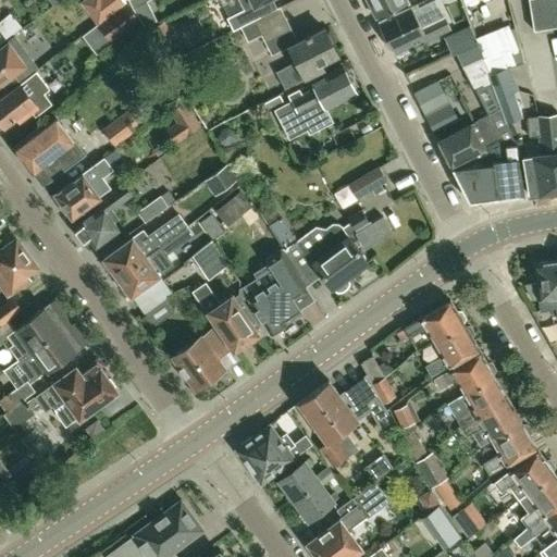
[(126,2),(124,0),(99,0),(102,3),(90,13),(99,24),(126,2)]
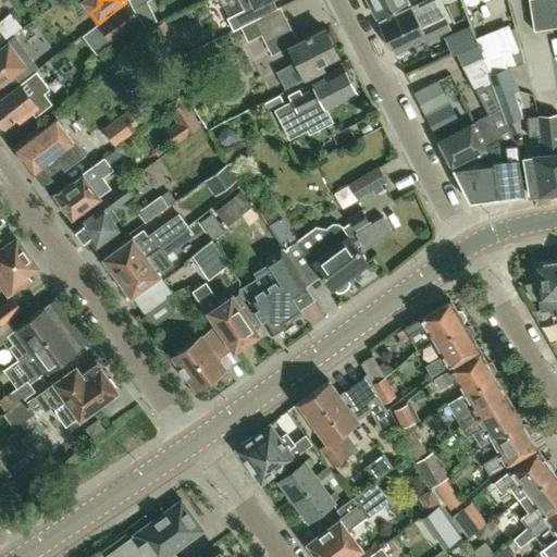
[(130,0),(134,8),(145,27),(158,20),(147,1),(148,0),(130,0)]
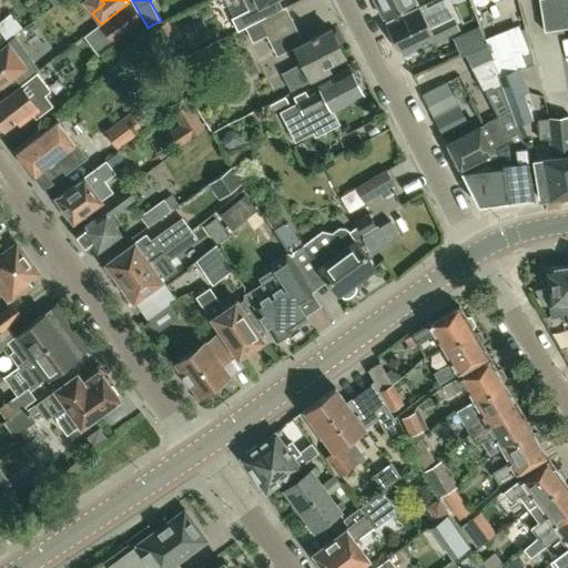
[(222,0),(239,31),(247,27),(259,21),(283,9),(277,0),(222,0)]
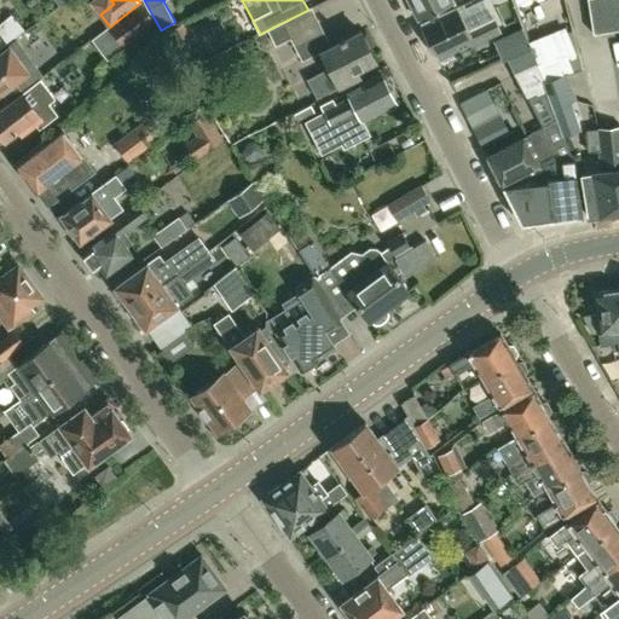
[(453,3),(452,0),(408,0),(418,18),(453,3)]
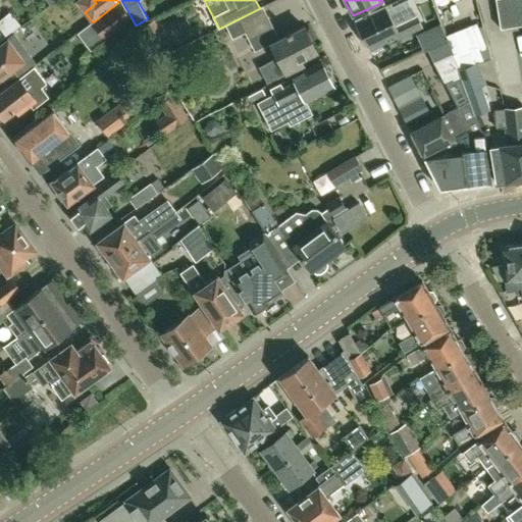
[(521,0),(494,0),(500,30),(521,24),(521,0)]
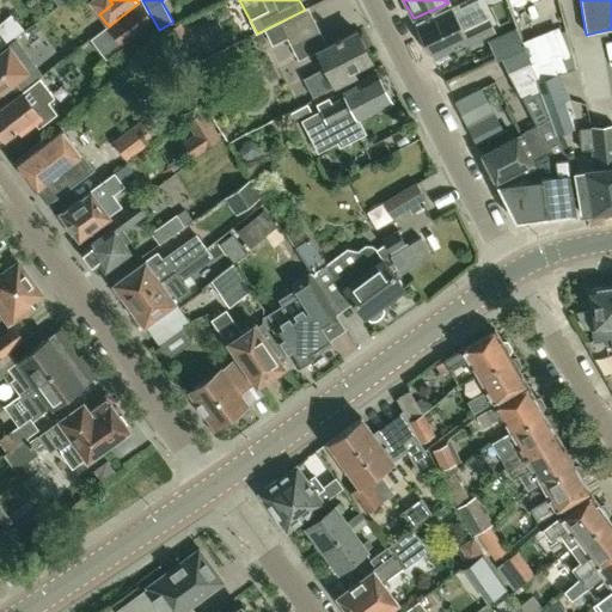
[(123,46),(154,23),(141,6),(139,2),(109,26),(123,46)]
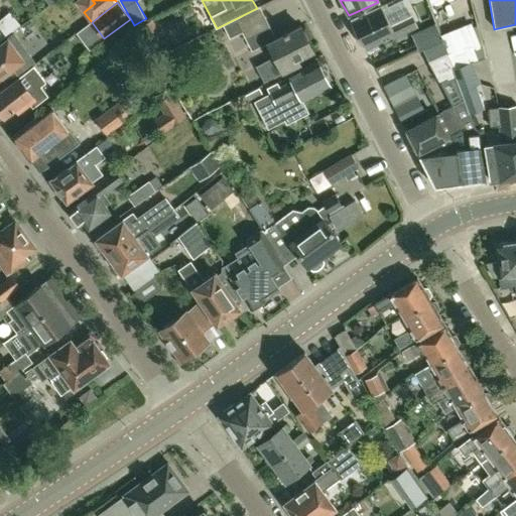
[(260,6),(225,24),(231,38),(243,32),(246,38),(270,26),(260,6)]
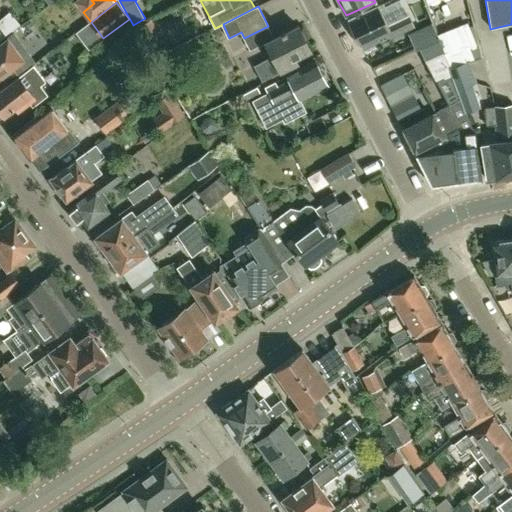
[(350,24),(361,45),(374,39),(377,44),(414,26),(408,14),(387,25),(379,9),(350,24)]
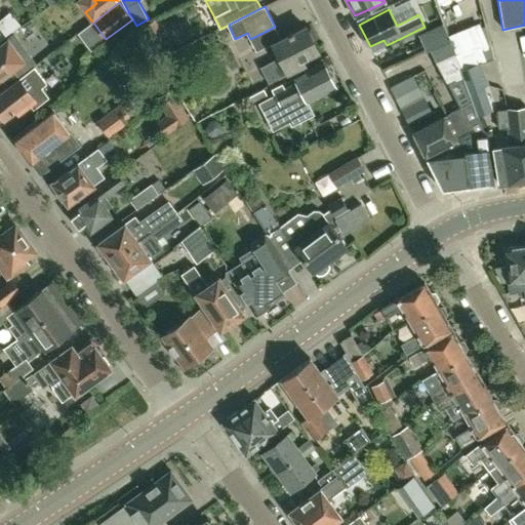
[(0,36),(3,39),(19,26),(12,16),(0,27),(0,36)]
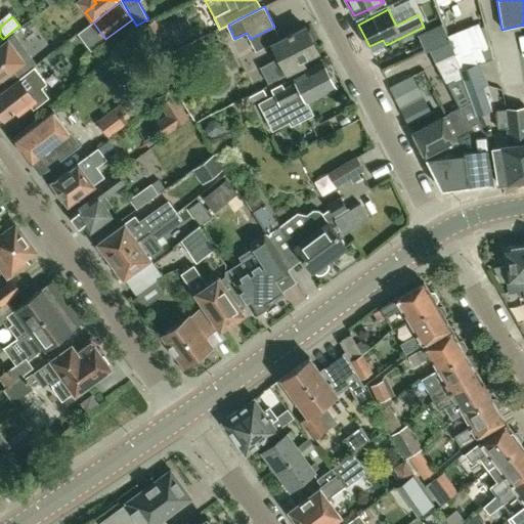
[(476,117),(478,116),(496,107),(481,63),(492,60),(483,25),(448,40),(453,54),(462,77),(469,94),(476,117)]
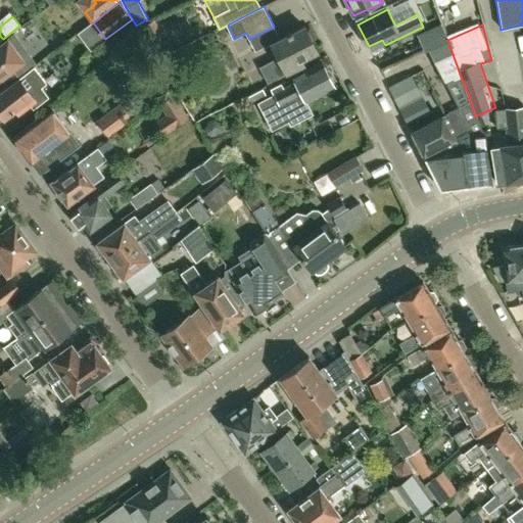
[(277,59),(260,67),(268,83),(301,65),(299,60),(314,53),(312,49),(308,43),(312,41),(306,30),(302,32),(301,30),(301,29),(280,39),(270,45),(277,59)]
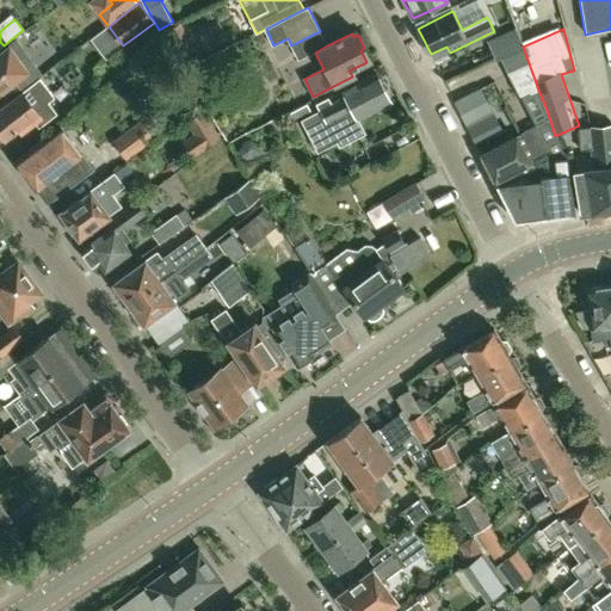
[(519,47),(513,34),(491,43),(497,57),(519,47)]
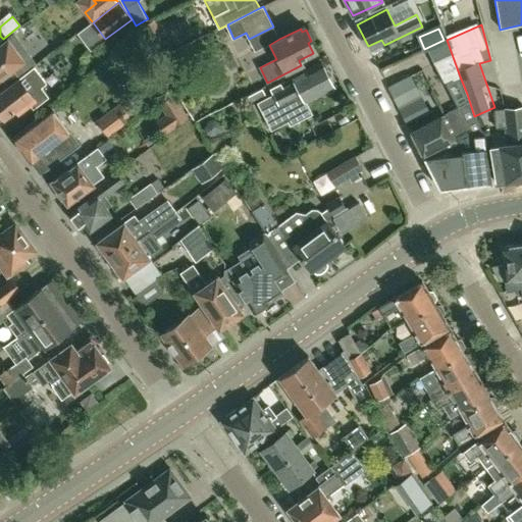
[(0,76),(14,66),(21,76),(35,66),(37,65),(13,34),(0,43),(0,76)]
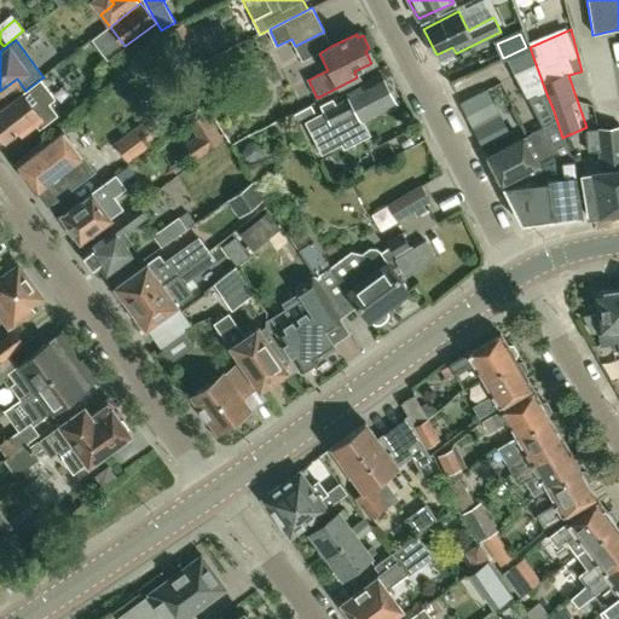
[(537,96),(545,91),(536,64),(514,74),(526,99),(536,94),(537,96)]
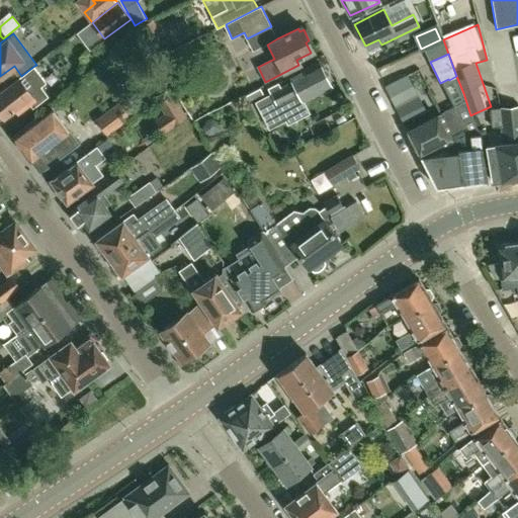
[(271,94),(254,103),(268,130),(285,121),(286,124),(309,112),(303,100),(330,86),(319,63),(290,77),(292,82),(271,93),(271,94)]
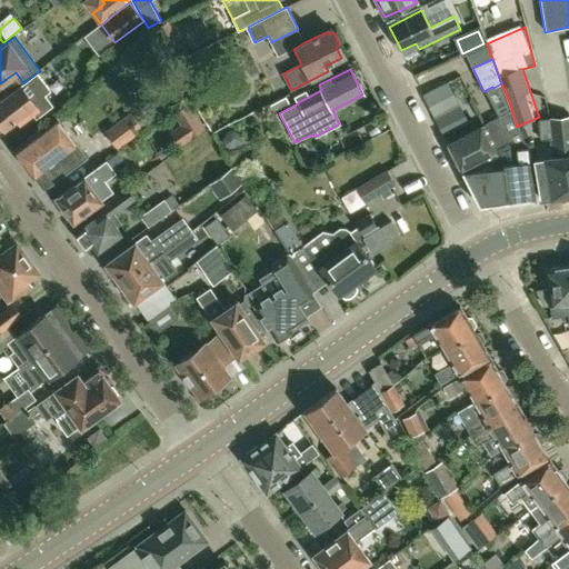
[(37,119),(55,106),(46,95),(51,91),(38,72),(23,83),(0,100),(0,122),(6,130),(19,120),(21,125),(33,116),(37,119)]
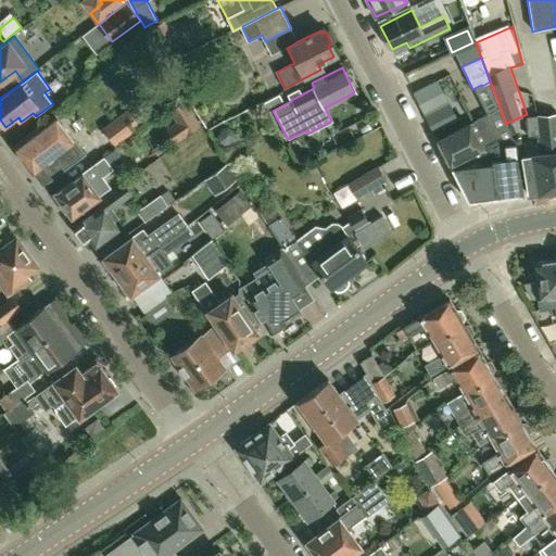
[(413,92),(436,135),(458,124),(437,80),(413,92)]
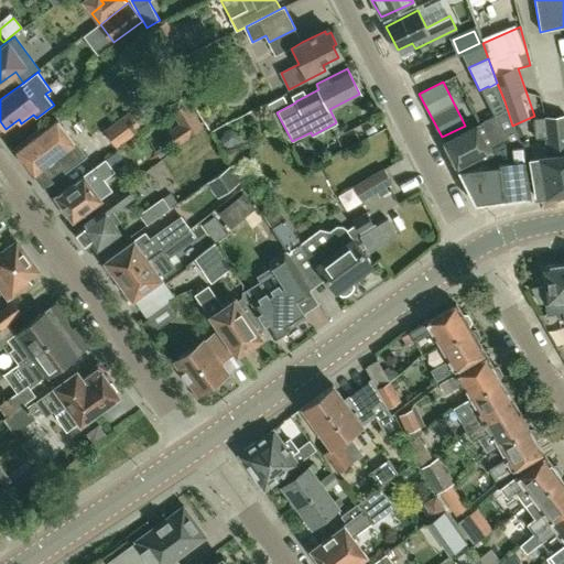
[(204,129),(184,102),(169,112),(177,125),(167,131),(177,145),(204,129)]
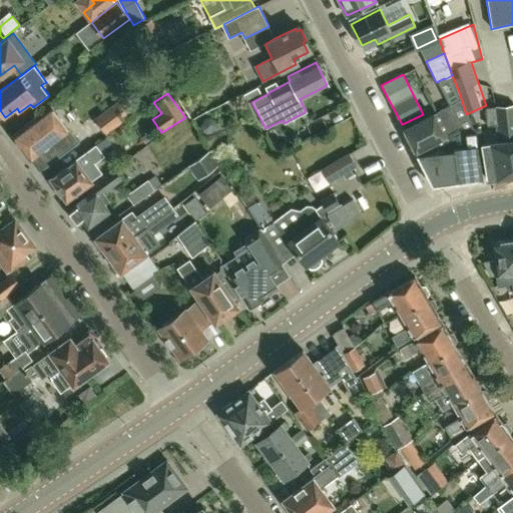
[(133,113),(122,98),(94,119),(105,133),(133,113)]
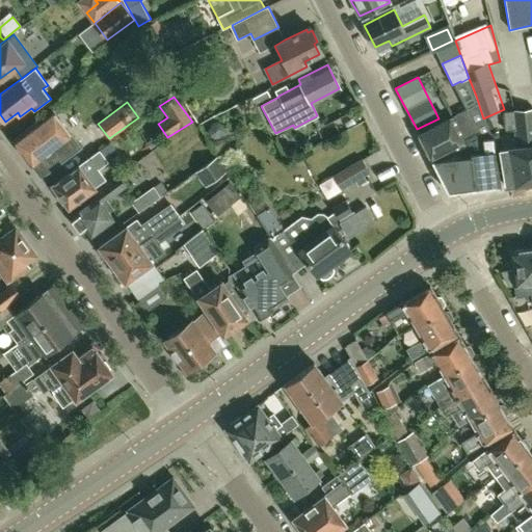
[(501,186),(495,152),(499,151),(499,149),(500,149),(498,134),(493,135),(489,126),(485,117),(483,118),(476,123),(469,108),(453,116),(471,154),(475,189),(501,186)]
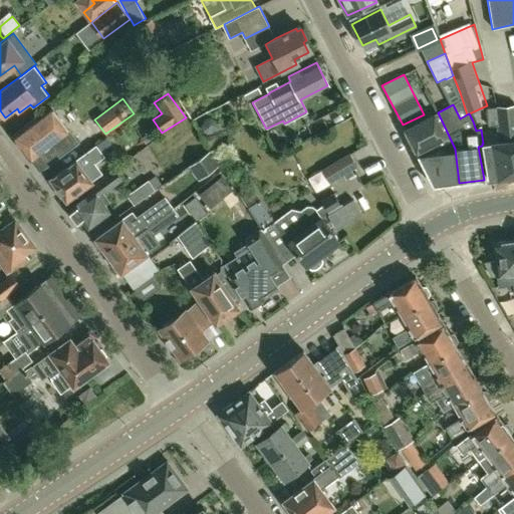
[(501,142),(483,144),(482,144),(482,146),(488,180),(513,176),(513,156),(507,126),(511,125),(510,119),(513,118),(513,104),(497,107),(486,108),(488,125),(499,124),(501,142)]
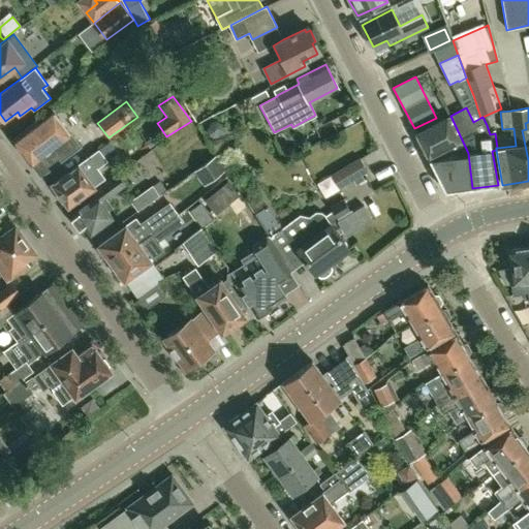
[(40,177),(81,147),(53,110),(12,141),(40,177)]
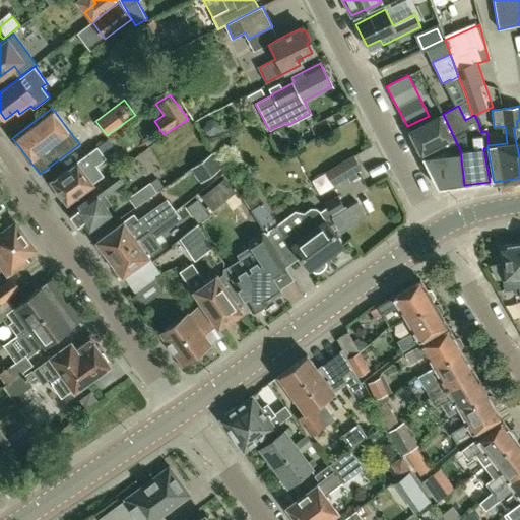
[(460,150),(443,114),(409,131),(420,154),(449,139),(451,151),(460,150)]
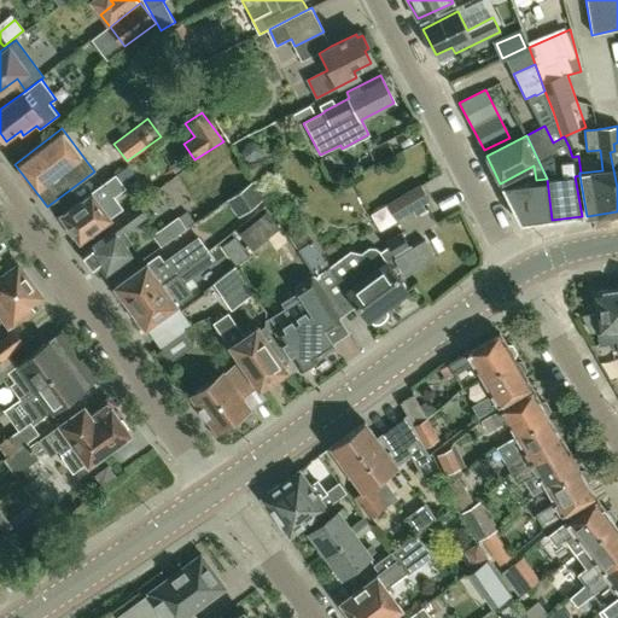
[(248,143),(243,150),(244,156),(249,159),(256,157),(260,151),(258,144),(254,140),(248,143)]
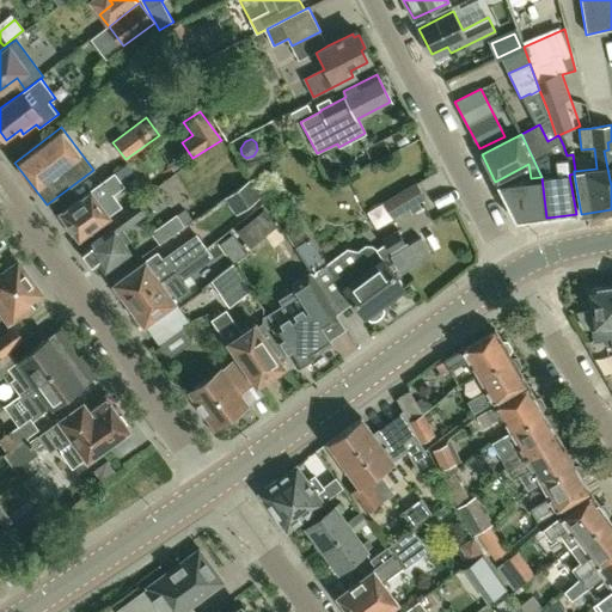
[(528,164),(495,182),(513,216),(520,220),(546,218),(542,177),(531,178),(528,164)]
